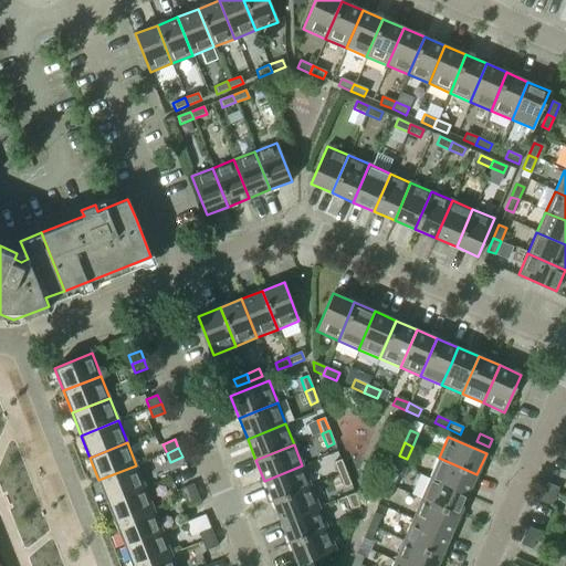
[(468,495),(477,474),(439,458),(430,479),(468,495)]
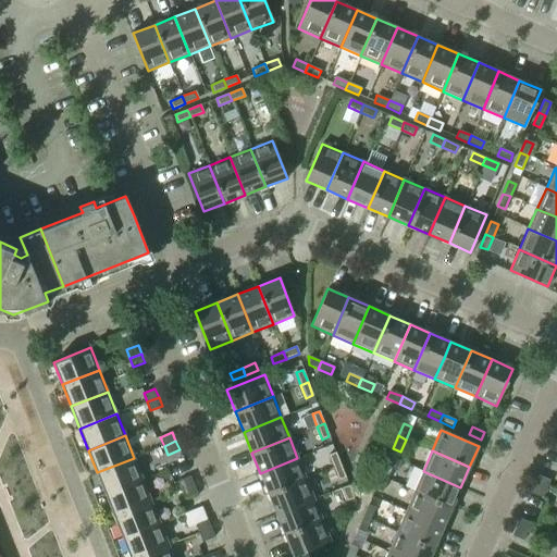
[(341,465),(335,453),(327,455),(333,468),(341,465)]
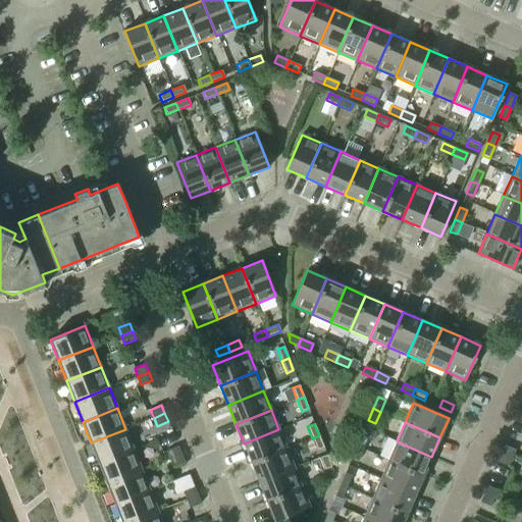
[(134,450),(125,429),(91,442),(99,463),(134,450)]
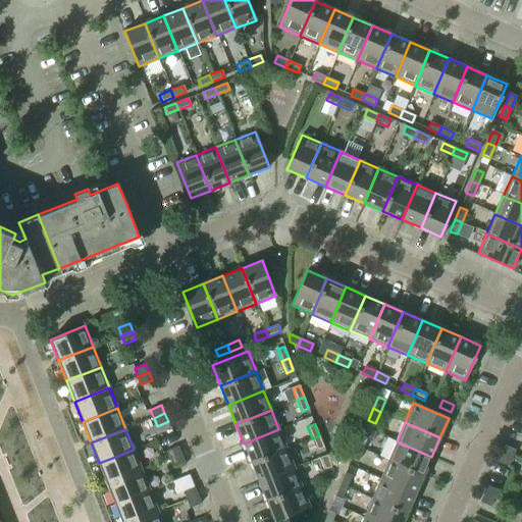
[(251,463),(286,449),(278,429),(244,444),(251,463)]
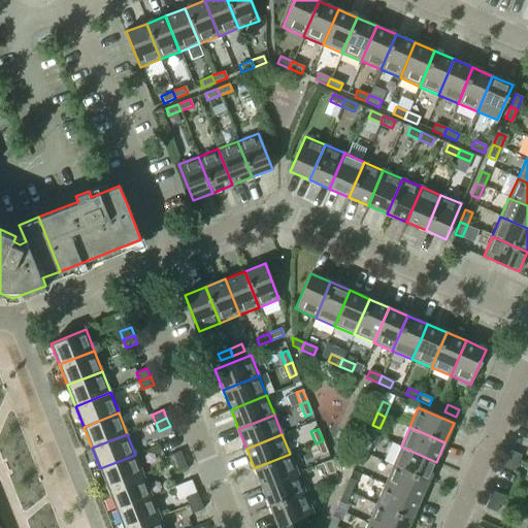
[(368,455),(373,442),(365,439),(360,452),(368,455)]
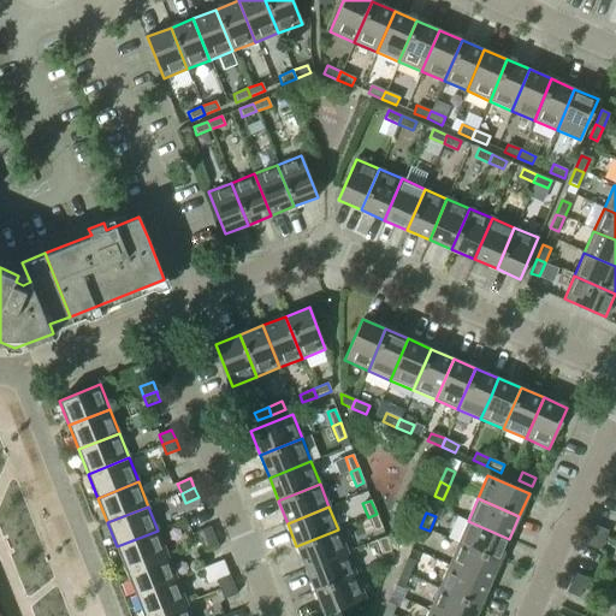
[(381,528),(377,514),(368,517),(374,532),(381,528)]
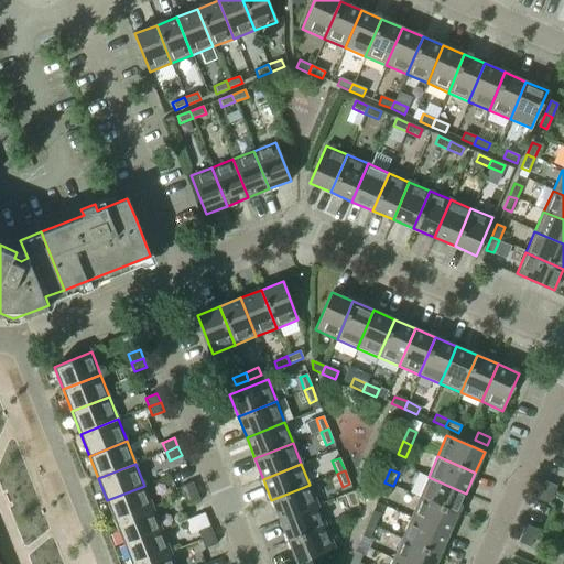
[(457,513),(466,494),(429,477),(420,497),(457,513)]
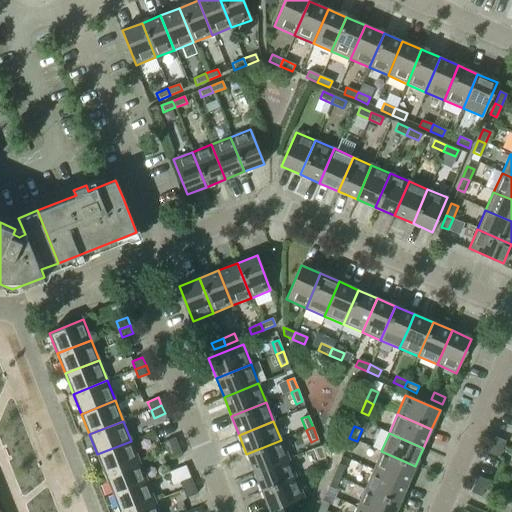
[(502,449),(505,441),(494,437),(491,444),(502,449)]
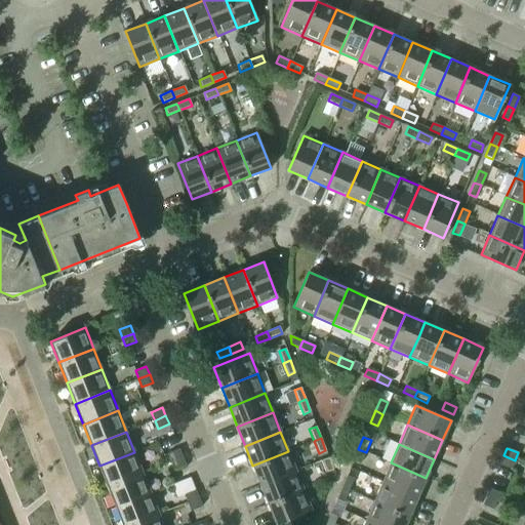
[(183,457),(178,449),(168,453),(171,461),(183,457)]
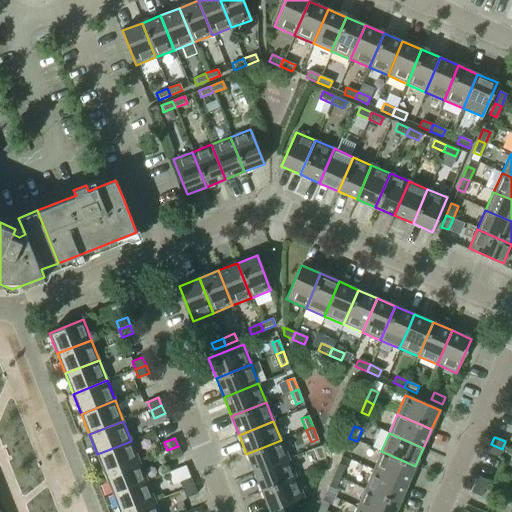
[(352,453),(357,441),(349,438),(344,449),(352,453)]
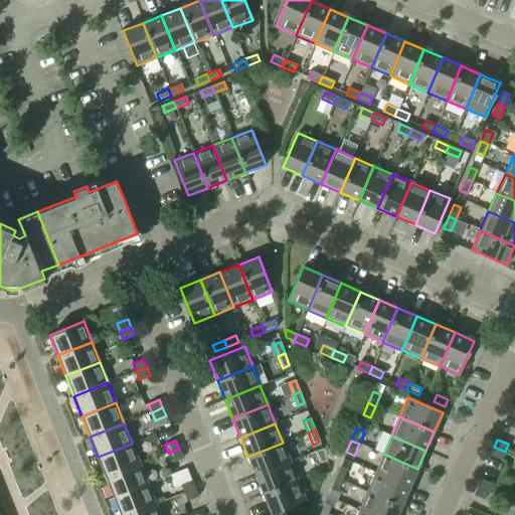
[(290,462),(283,443),(247,457),(255,476),(290,462)]
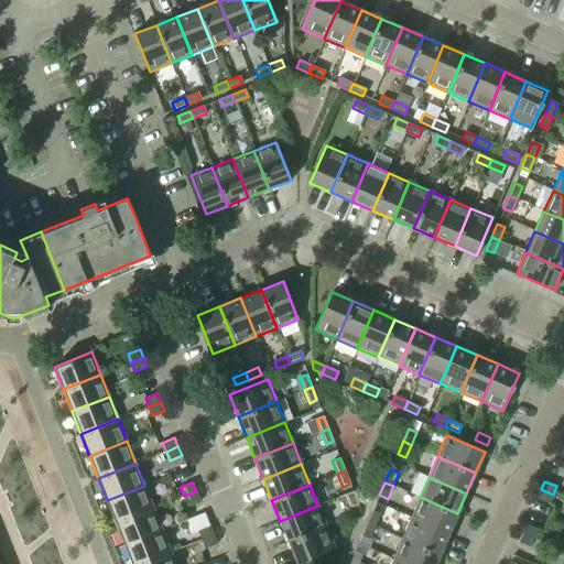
[(153,508),(144,486),(107,500),(116,522),(153,508)]
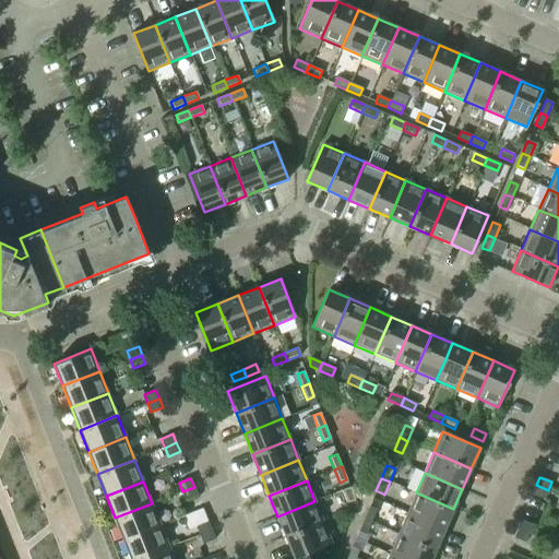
[(544,499),(548,490),(536,485),(532,495),(544,499)]
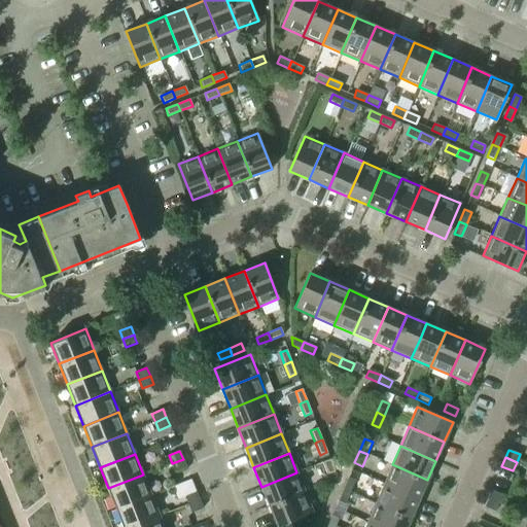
[(186,467),(183,459),(172,463),(175,471),(186,467)]
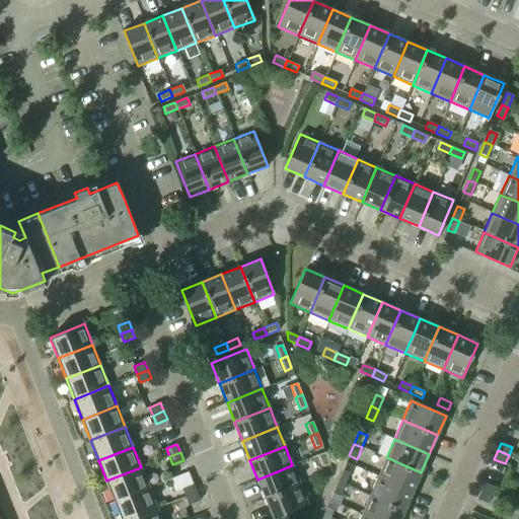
[(329,464),(324,452),(317,455),(322,467),(329,464)]
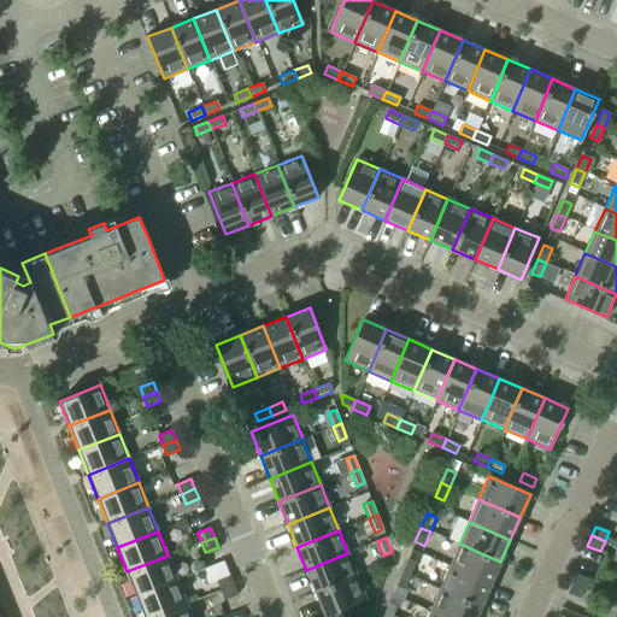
[(491,585),(500,562),(459,544),(450,566),(491,585)]
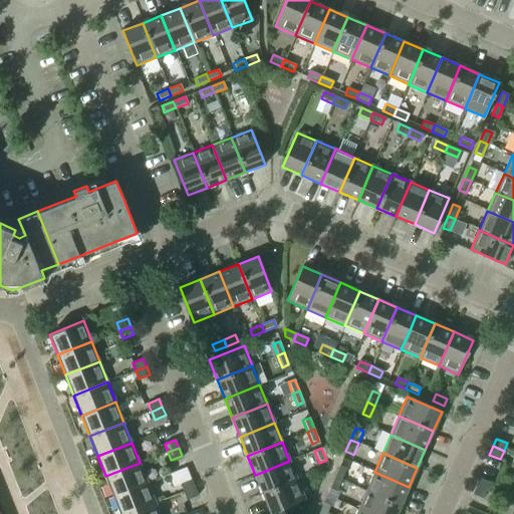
[(297,480),(289,461),(255,475),(262,494),(297,480)]
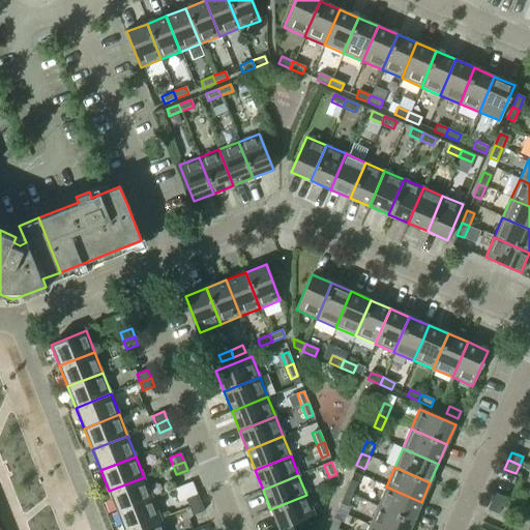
[(152,498),(144,477),(109,491),(117,511),(152,498)]
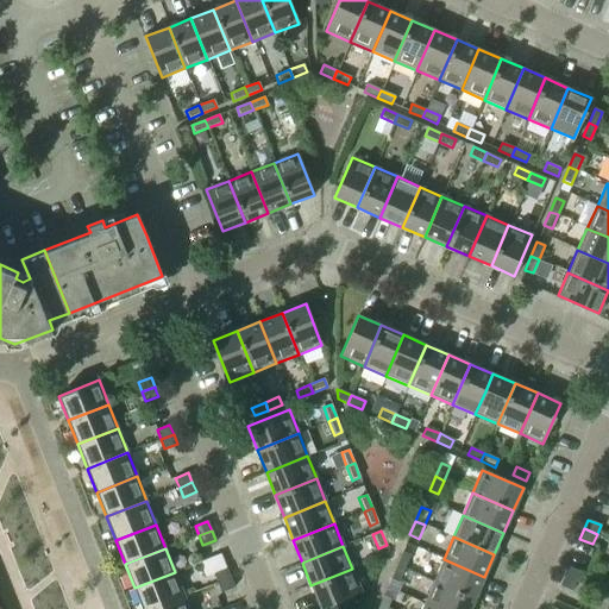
[(405,569),(410,556),(402,552),(396,565),(405,569)]
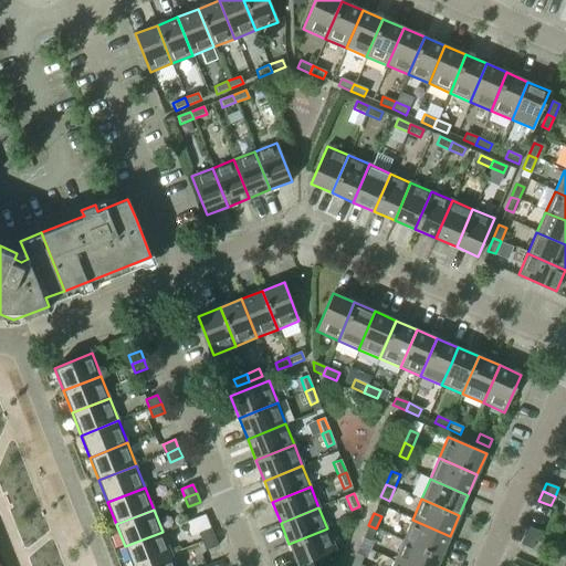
[(441,557),(450,536),(412,520),(404,541),(441,557)]
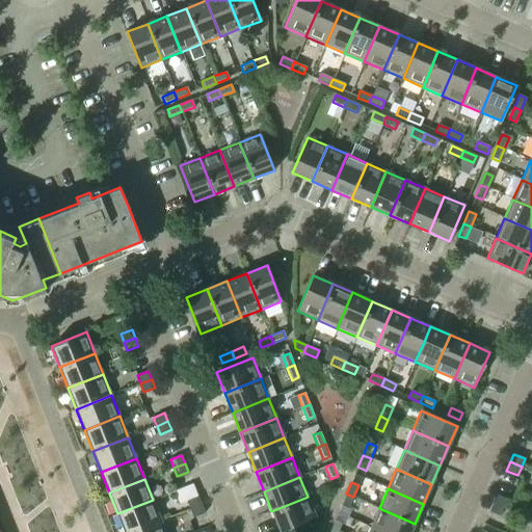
[(348,509),(353,497),(346,494),(341,506),(348,509)]
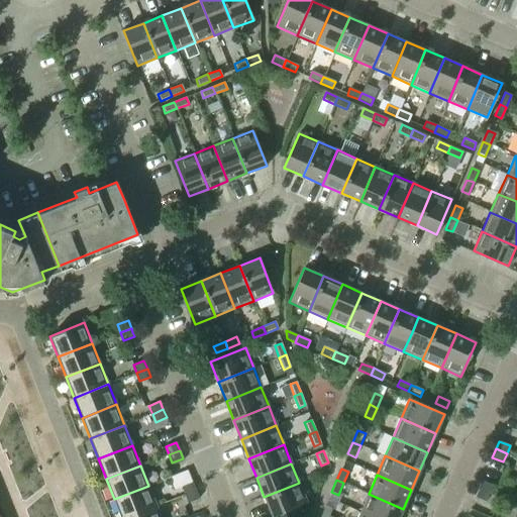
[(490,493),(493,486),(482,482),(479,489),(490,493)]
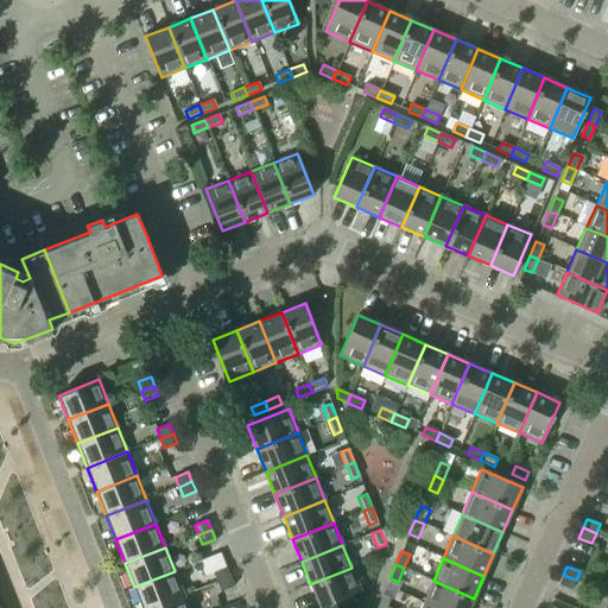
[(229,577),(226,568),(213,572),(217,582),(229,577)]
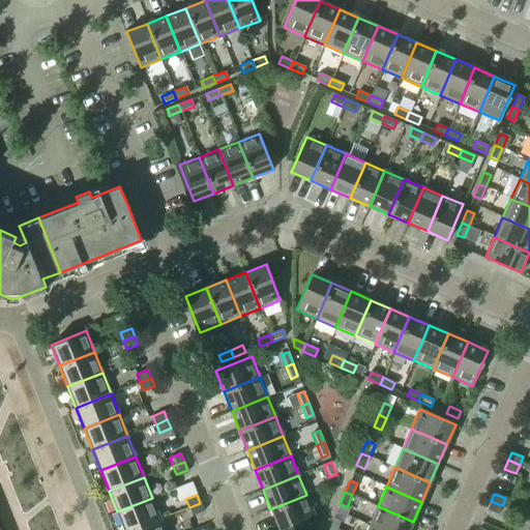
[(315,516),(306,495),(270,509),(278,529),(315,516)]
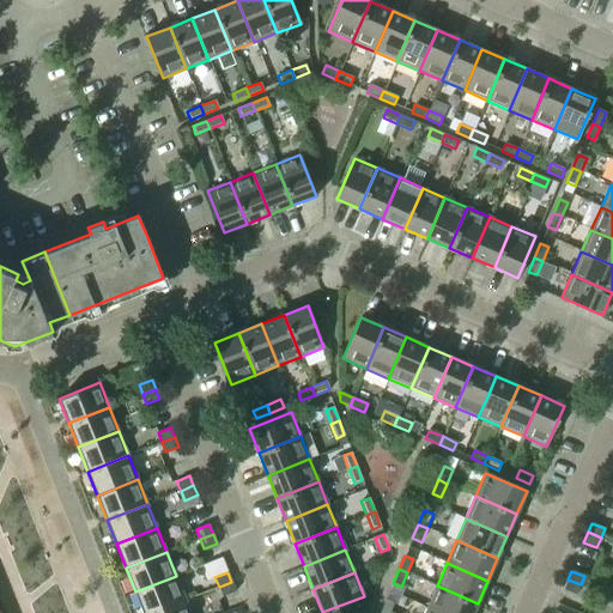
[(152,612),(186,600),(176,576),(135,592),(144,612),(152,612)]
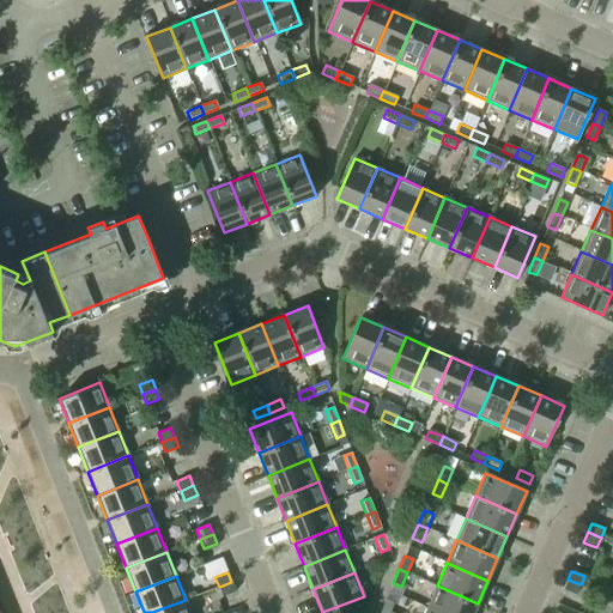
[(576,595),(581,584),(568,580),(563,589),(576,595)]
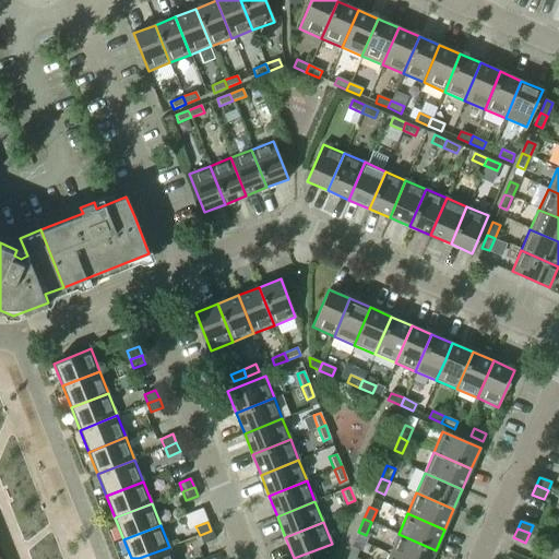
[(215,539),(211,531),(200,535),(203,544),(215,539)]
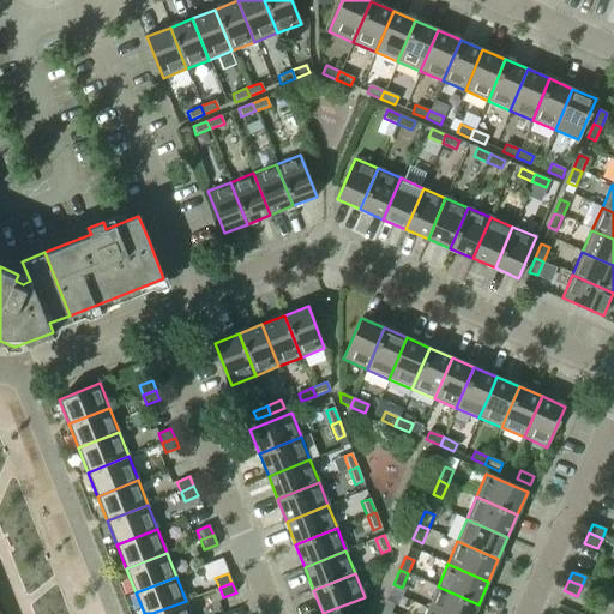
[(439,613),(474,613),(479,605),(438,587),(427,609),(439,613)]
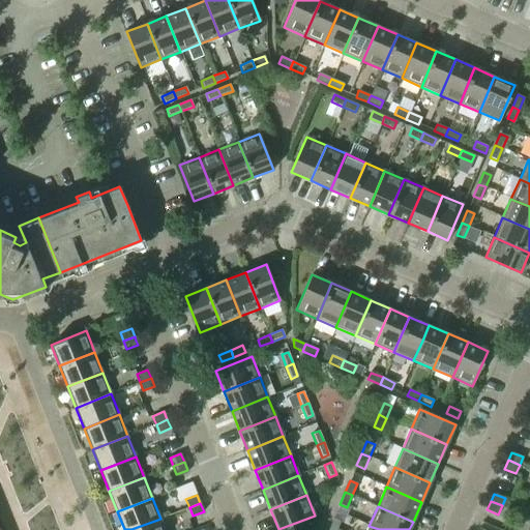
[(164,529),(160,519),(131,529),(164,529)]
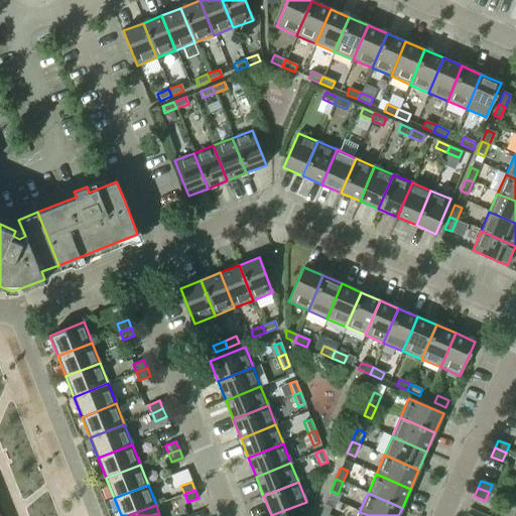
[(328,515),(332,508),(325,505),(319,515),(328,515)]
